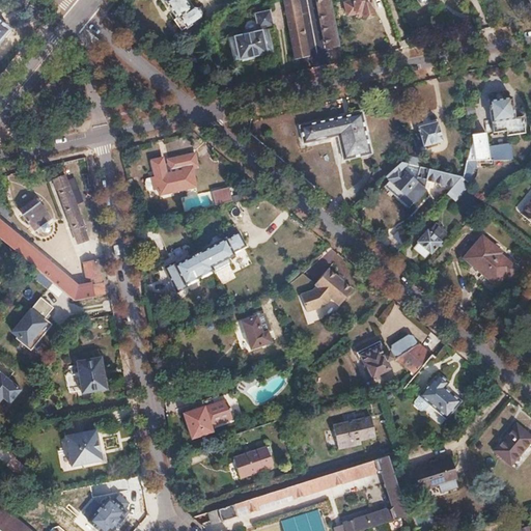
[(166,0),(165,1),(176,19),(178,18),(186,29),(200,20),(200,15),(197,8),(193,7),(189,9),(183,0),(166,0)]
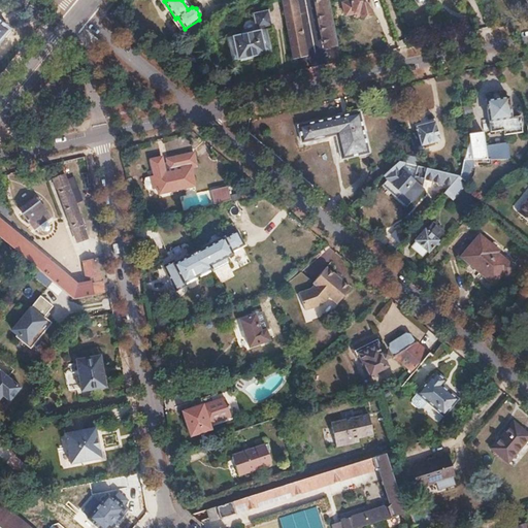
[(282,0),(293,55),(305,52),(295,0),(282,0)]
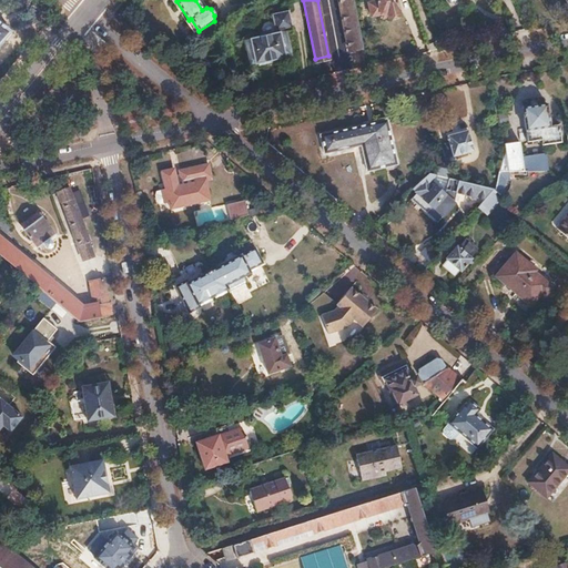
[(340,0),(351,50),(363,48),(353,0),(340,0)]
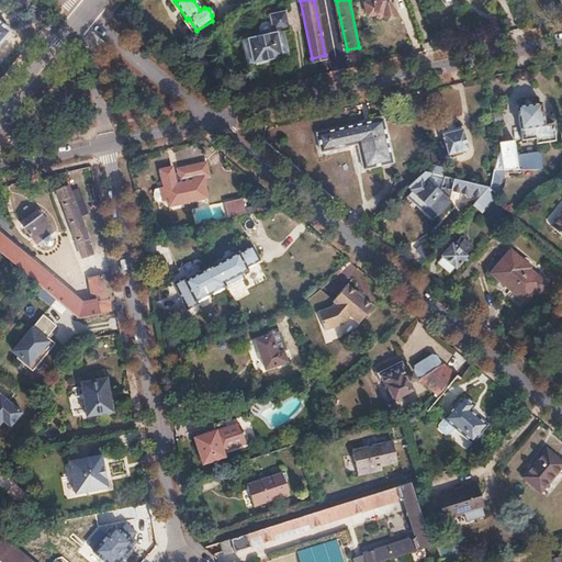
[(370,0),(371,1),(364,2),(368,15),(383,12),(384,18),(396,15),(392,0),(370,0)]
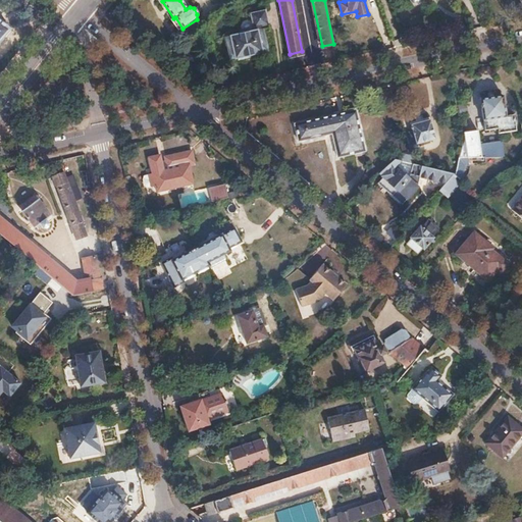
[(252,32),(222,39),(227,61),(266,52),(261,30),(267,28),(263,10),(249,14),(252,32)]
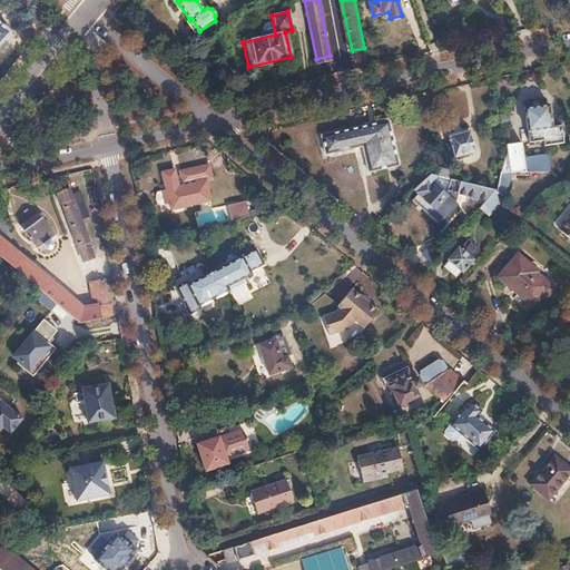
[(0,43),(11,31),(0,21),(0,43)]
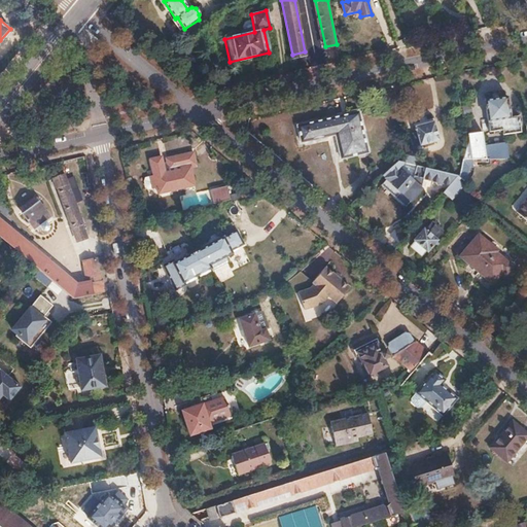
[(508,96),(487,99),(492,131),(505,129),(506,133),(524,130),(521,114),(513,115),(508,96)]
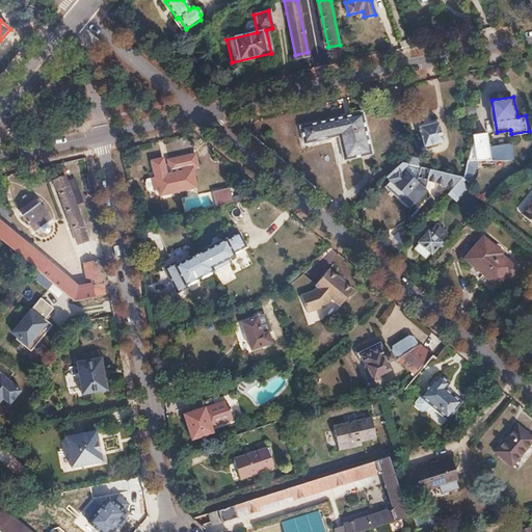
[(363,112),(300,126),(304,143),(339,136),(344,159),(372,154),(363,112)]
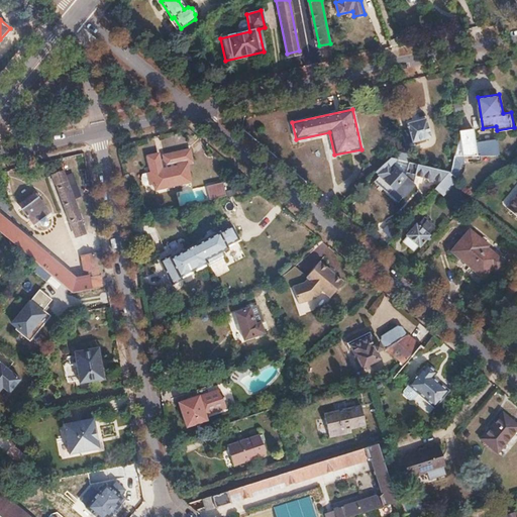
[(426,118),(406,123),(412,142),(431,137),(426,118)]
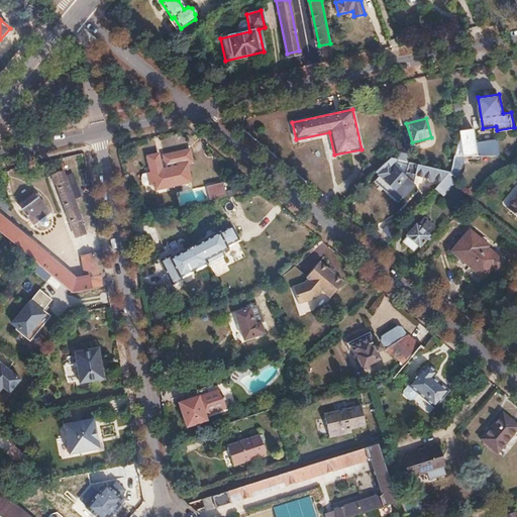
[(459,136),(450,174),(459,181),(463,176),(460,174),(462,167),(464,167),(463,161),(502,151),(498,136),(477,141),(473,127),(458,131),(459,136)]
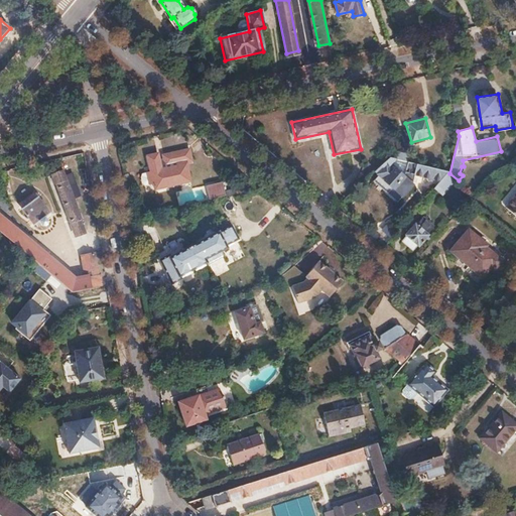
[(151,170),(147,171),(149,183),(153,182),(155,188),(190,182),(187,164),(192,163),(190,149),(163,154),(164,159),(159,159),(158,152),(147,155),(151,170)]
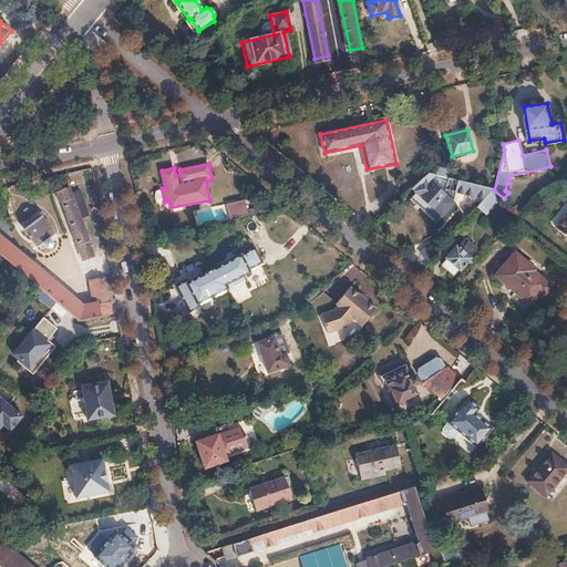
[(416,193),(410,199),(430,220),(452,200),(455,192),(484,198),(492,188),(450,178),(449,178),(444,193),(441,196),(433,187),(435,186),(431,181),(436,175),(429,174),(412,188),(416,193)]
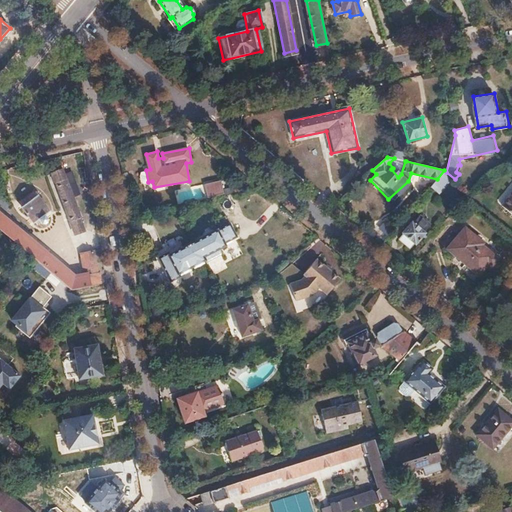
[(60,165),(50,169),(55,182),(56,181),(70,221),(69,221),(74,234),(84,230),(66,181),(62,170),(60,165)]
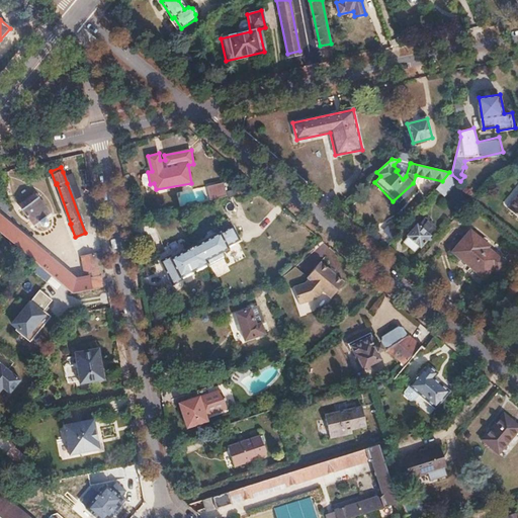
[(67,183),(73,199),(80,195),(70,169),(63,172),(67,183)]
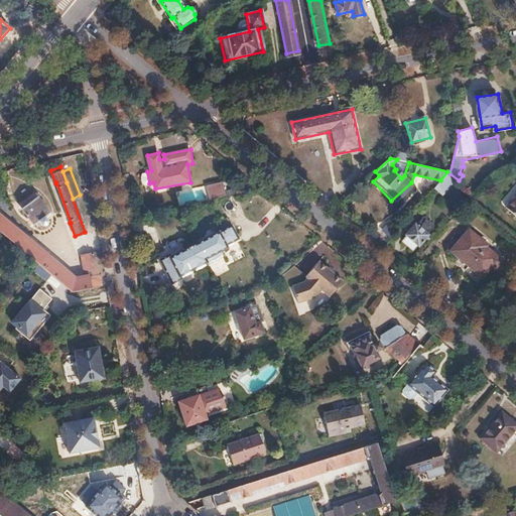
[(223,183),(206,186),(209,200),(225,197),(223,183)]
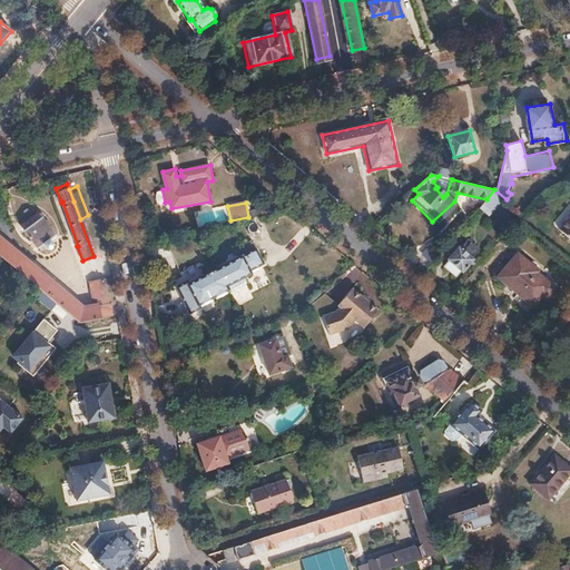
[(21,227),(12,235),(26,246),(28,244),(31,247),(36,244),(36,245),(38,243),(41,246),(43,244),(46,245),(49,244),(51,241),(50,238),(53,235),(50,232),(61,223),(47,206),(38,213),(33,207),(17,222),(21,227)]
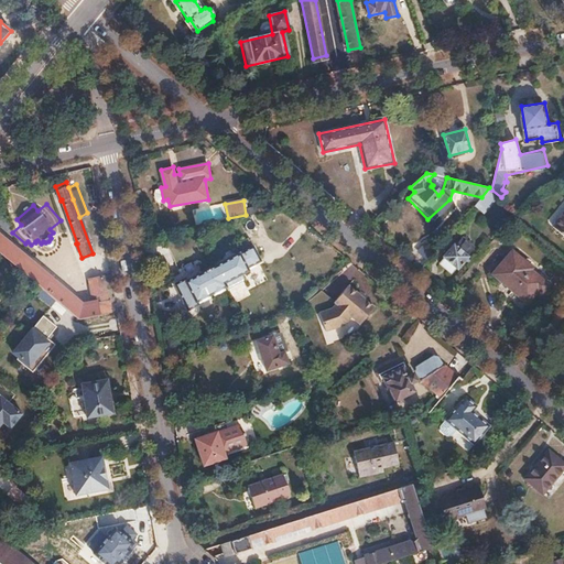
[(563,209),(552,224),(563,234),(563,209)]
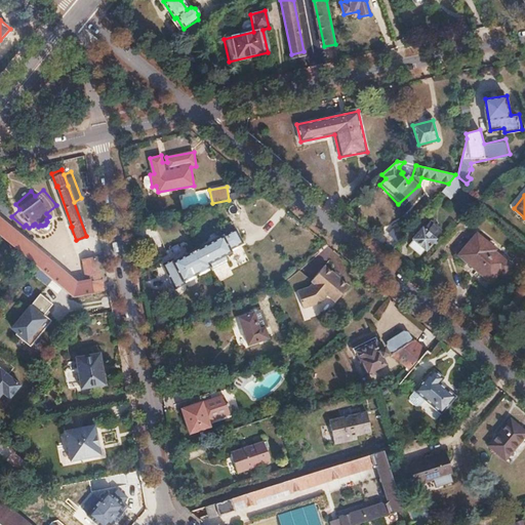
[(223,235),(172,261),(183,281),(210,267),(211,269),(228,260),(225,254),(231,250),(230,249),(243,242),(231,219),(218,227),(223,235)]
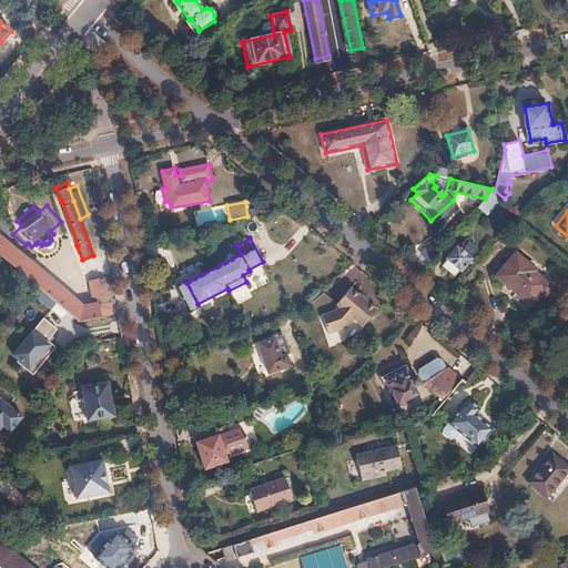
[(0,239),(0,255),(38,287),(77,321),(87,318),(112,314),(110,302),(107,303),(103,277),(88,280),(89,288),(91,288),(93,304),(80,307),(0,239)]
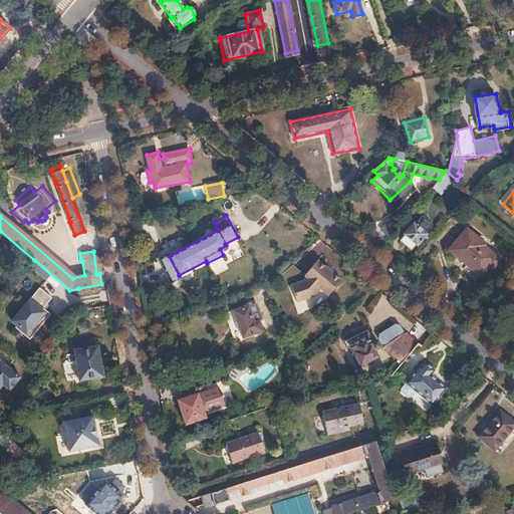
[(405,237),(400,242),(410,250),(414,245),(415,246),(424,236),(426,238),(429,235),(426,233),(432,226),(422,217),(415,225),(414,223),(403,236),(405,237)]
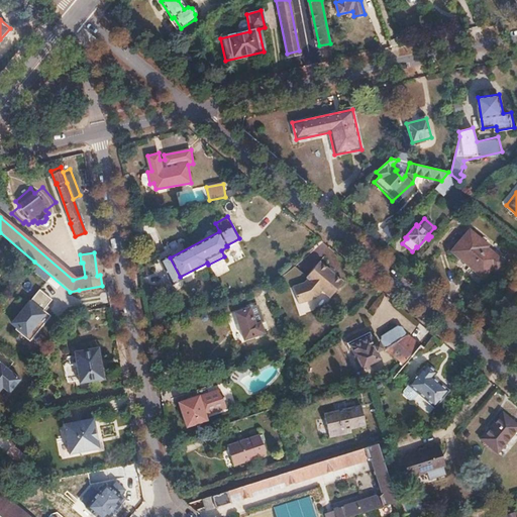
[(470,230),(451,251),(471,268),(474,264),(487,275),(493,267),(496,269),(502,262),(487,248),(489,246),(470,230)]
